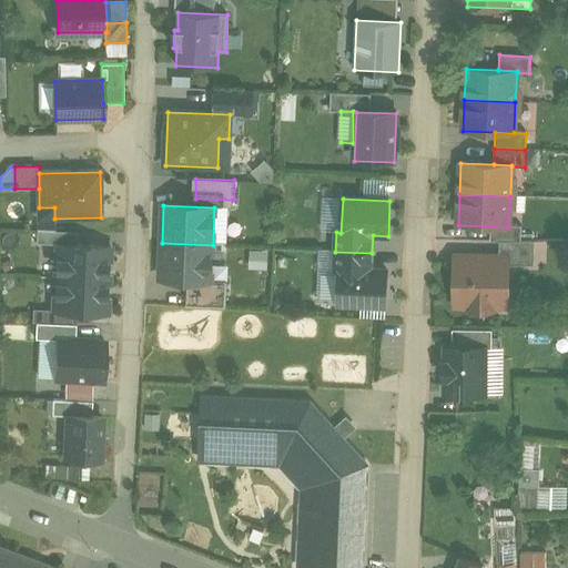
[(508,226),(508,227),(490,226),(490,241),(499,242),(520,242),(521,226),(508,226)]
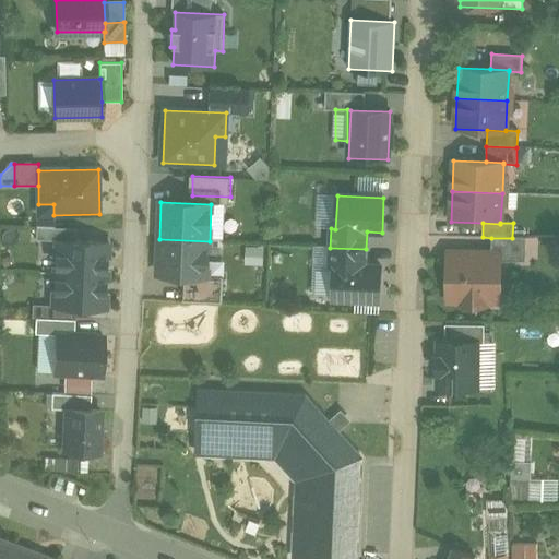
[(54,228),(37,228),(36,240),(52,241),(54,228)]
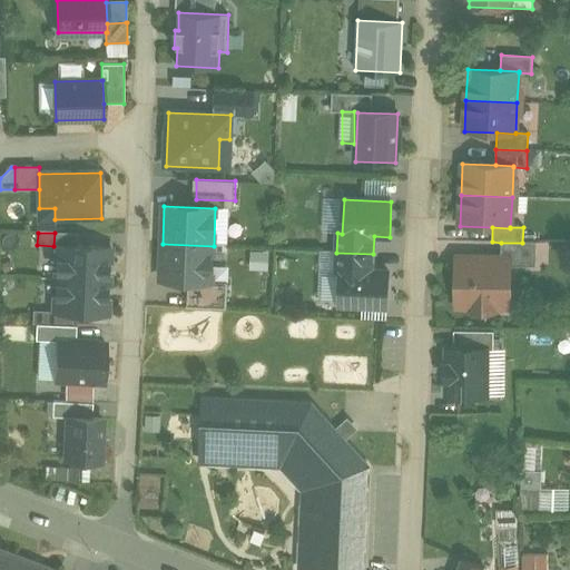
[(77,234),(55,233),(53,246),(59,246),(77,247),(77,234)]
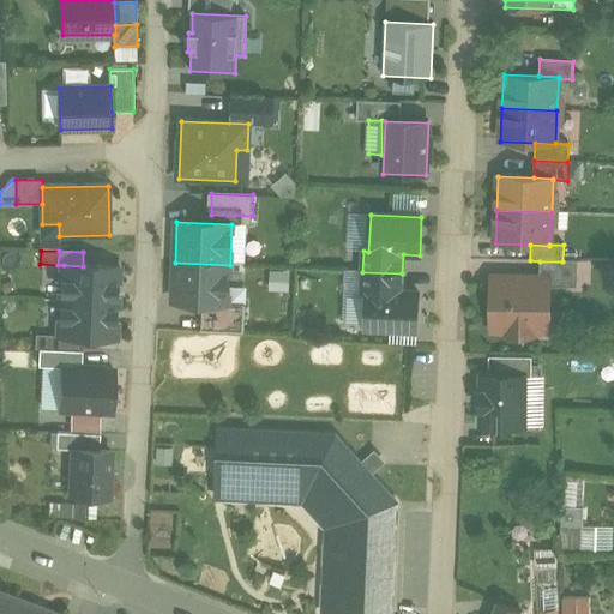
[(563,262),(540,262),(539,281),(549,281),(549,288),(577,288),(577,262),(563,262)]
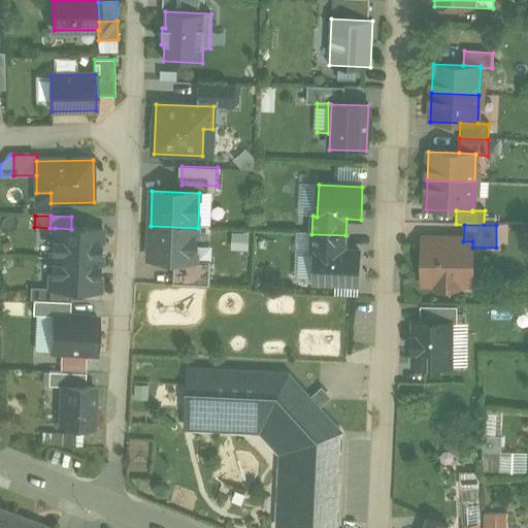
[(198,228),(151,226),(149,261),(196,263),(196,259),(197,259),(198,228)]
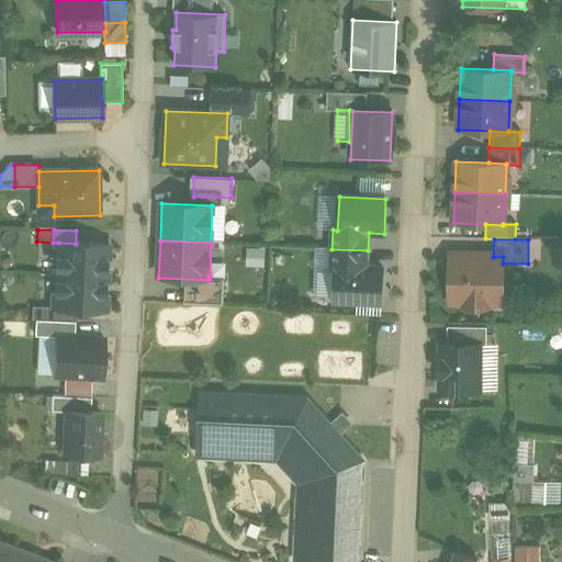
[(76,244),(58,243),(56,276),(108,279),(109,246),(76,244)]
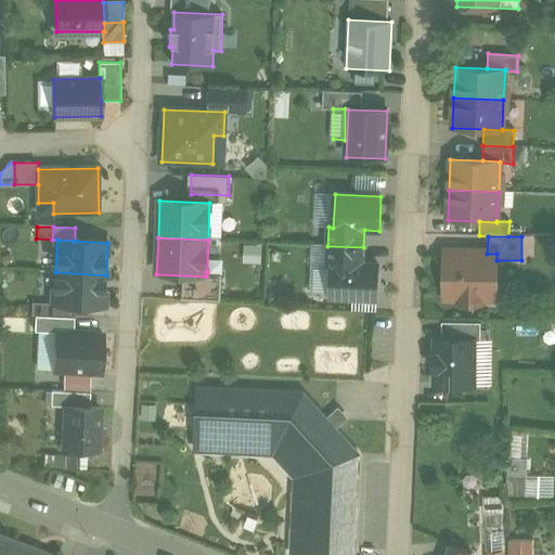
[(363,247),(327,246),(326,265),(332,265),(330,298),(376,300),(378,266),(362,265),(363,247)]
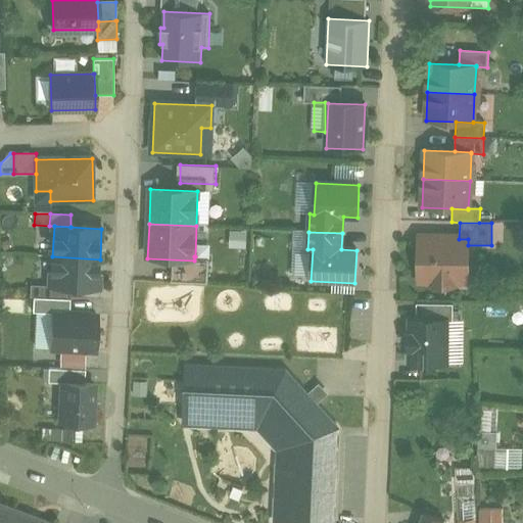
[(443,236),(438,242),(434,239),(419,238),(419,275),(433,275),(433,285),(453,286),(453,275),(468,275),(468,245),(468,239),(459,239),(453,239),(453,236),(443,236)]
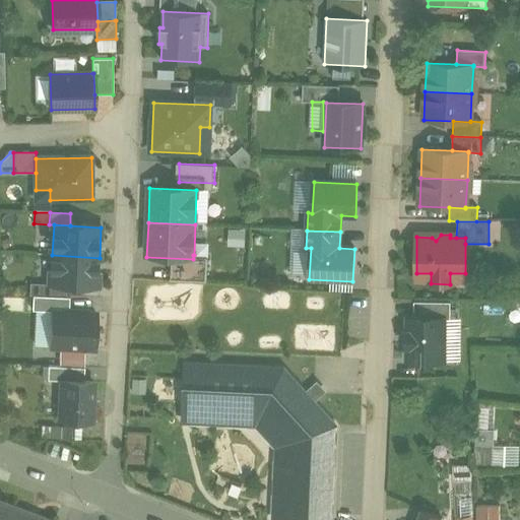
[(100,258),(52,255),(51,285),(98,287),(100,258)]
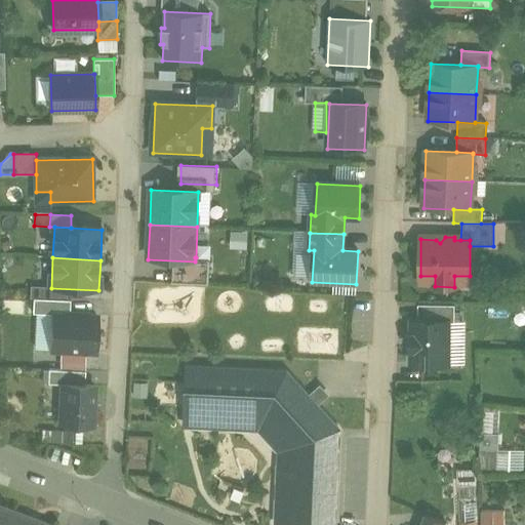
[(70,290),(32,288),(31,299),(34,300),(70,301),(70,290)]
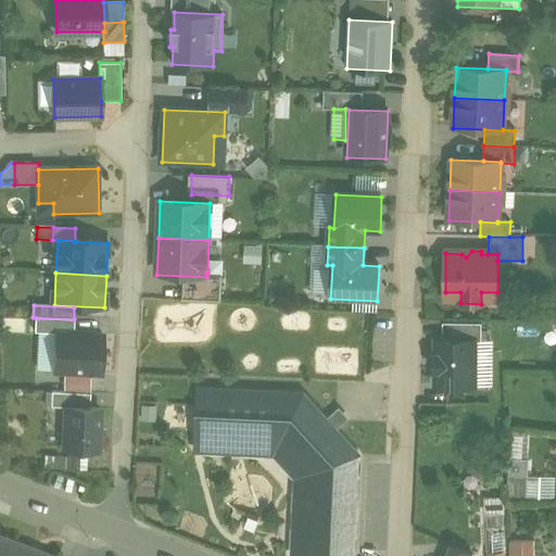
[(74,319),(36,318),(36,332),(57,333),(73,335),(74,319)]
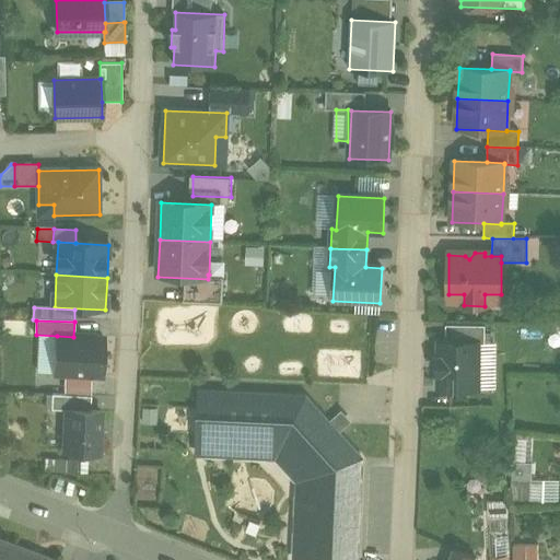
[(482,343),(482,328),(446,328),(446,343),(478,343),(482,343)]
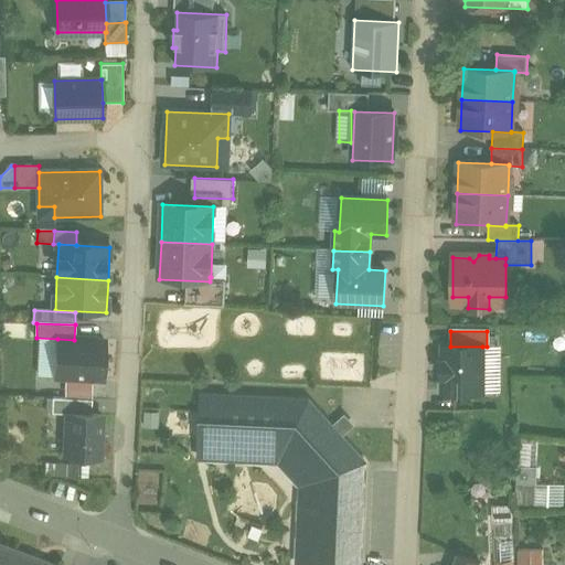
[(74,340),(57,339),(56,382),(66,382),(92,383),(104,384),(105,341),(74,340)]
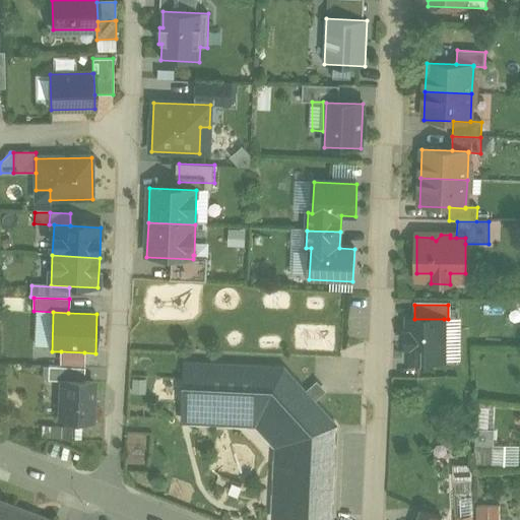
[(414,319),(407,319),(407,333),(406,333),(406,347),(407,347),(407,362),(444,362),(444,319),(414,319)]
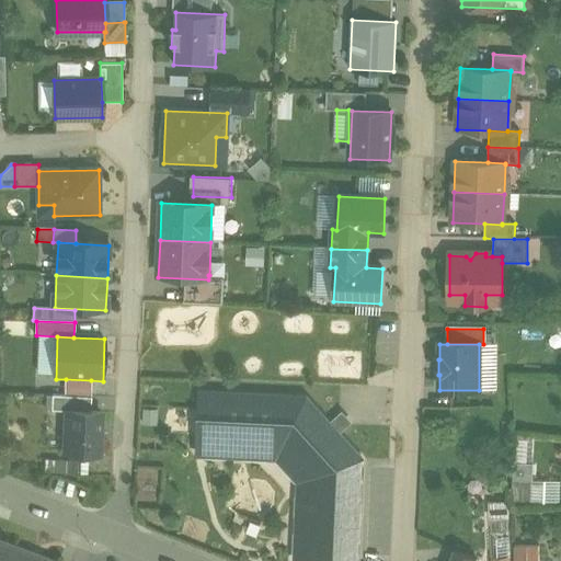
[(66,379),(66,396),(91,397),(91,380),(66,379)]
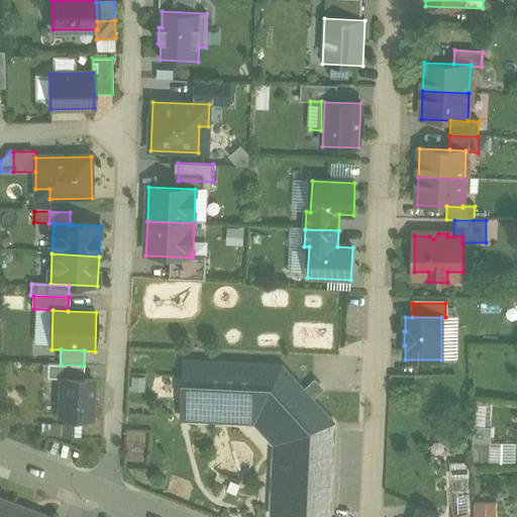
[(329,516),(334,425),(282,368),(184,363),(182,419),(255,423),(276,445),(273,516),(329,516)]
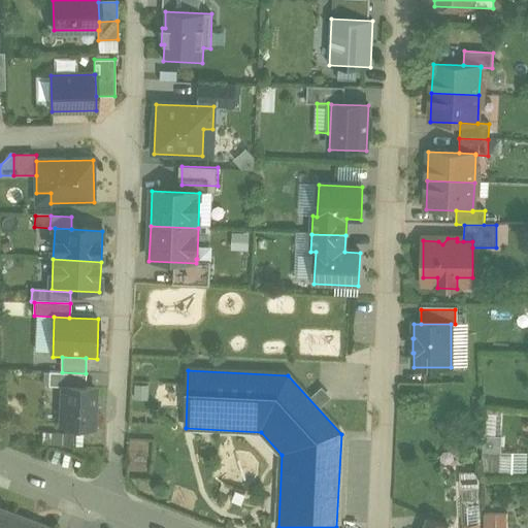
[(86,375),(50,374),(50,388),(64,388),(85,389),(86,375)]
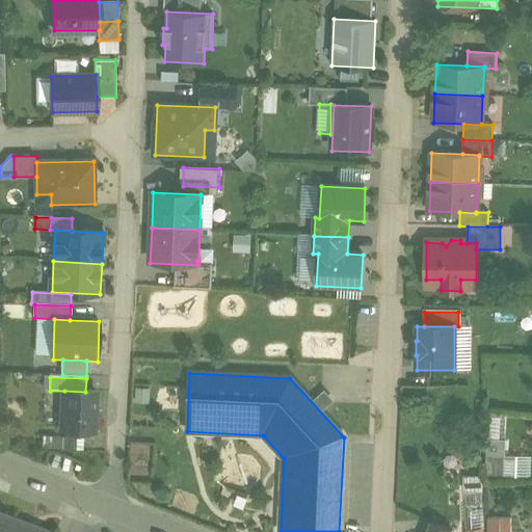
[(85,392),(64,391),(62,430),(94,431),(96,393),(85,392)]
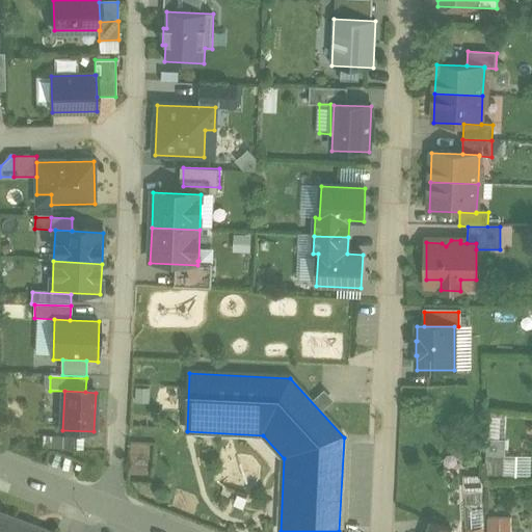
[(81,451),(82,437),(46,433),(44,447),(81,451)]
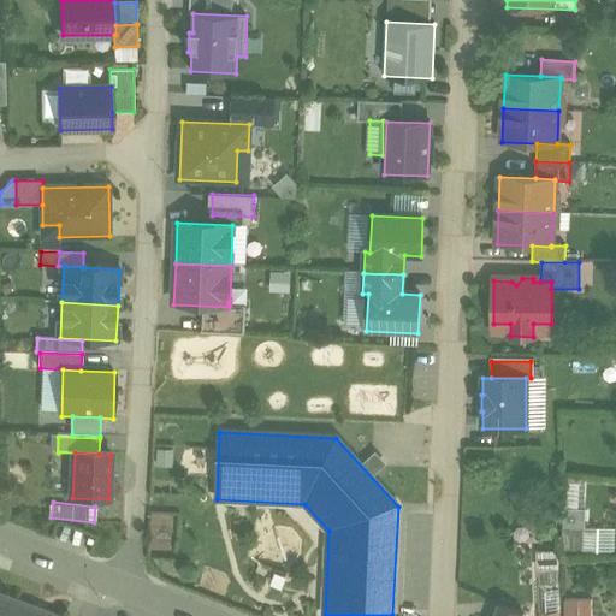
[(586,510),(567,511),(567,531),(586,529),(586,510)]
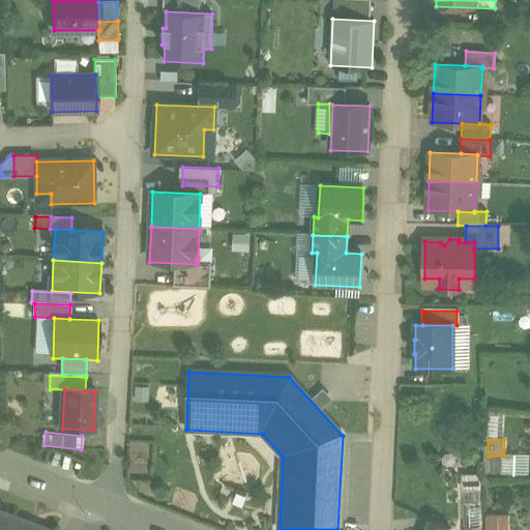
[(464,475),(465,504),(481,503),(480,474),(464,475)]
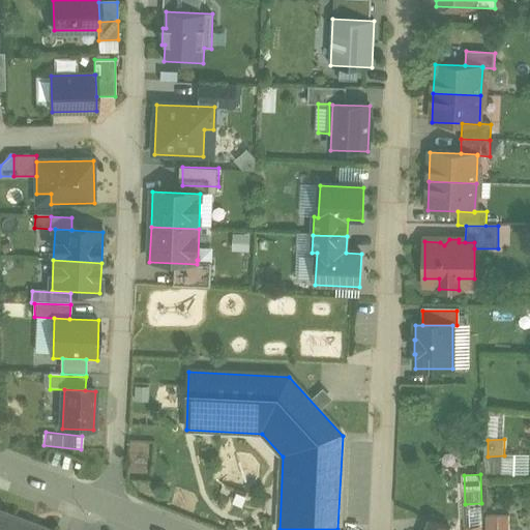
[(51,529),(0,510),(0,529),(51,529)]
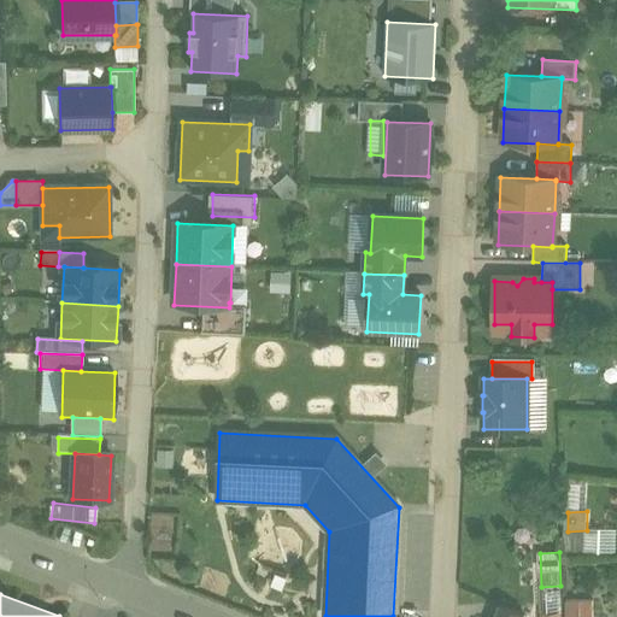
[(592,616),(592,603),(569,603),(568,616),(592,616)]
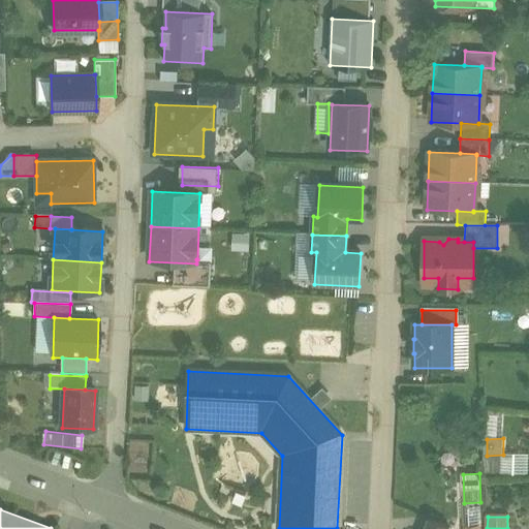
[(448,528),(449,528),(429,520),(425,528),(448,528)]
